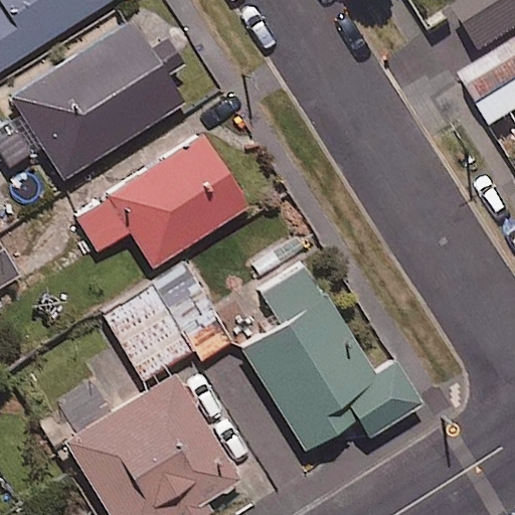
[(0,0),(0,69),(111,0),(0,0)]
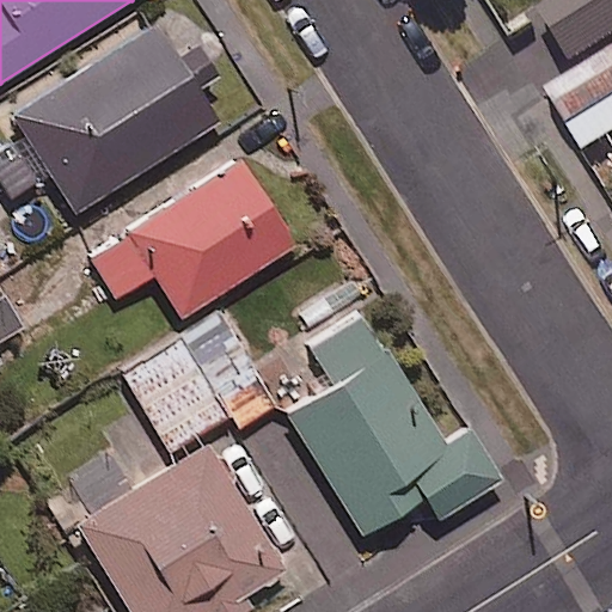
[(611,0),(567,0),(542,17),(576,71),(611,48),(611,0)]
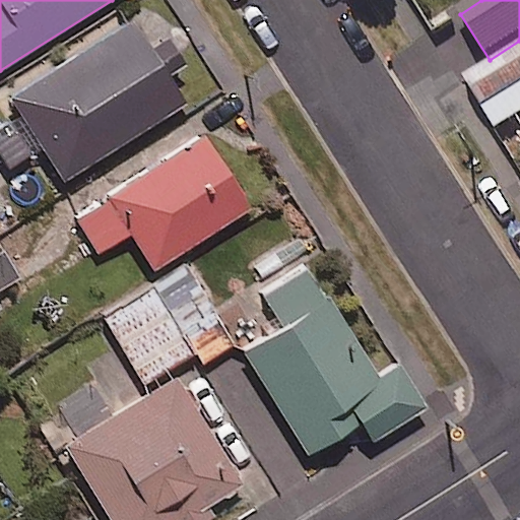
[(65,181),(185,104),(173,83),(192,71),(168,33),(148,45),(129,15),(8,93),(65,181)]
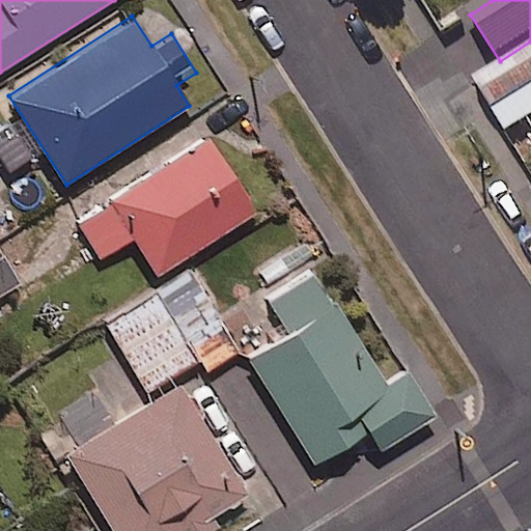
[(530,54),(479,86),(509,137),(530,123),(530,54)]
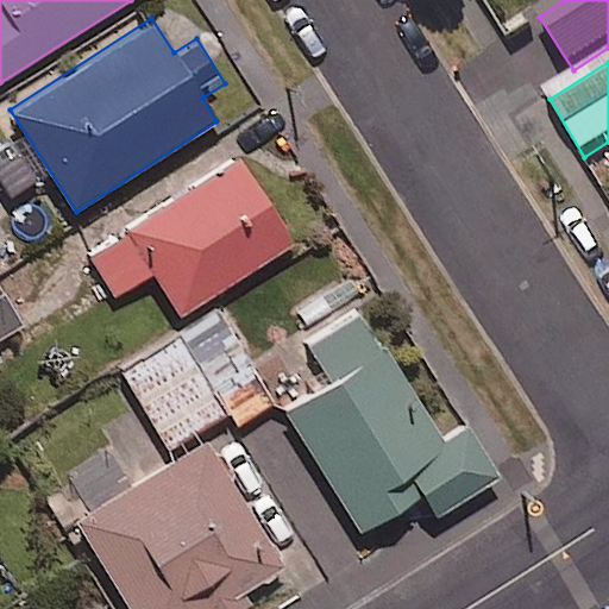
[(293,245),(240,162),(89,256),(114,296),(154,271),(181,315),(293,245)]
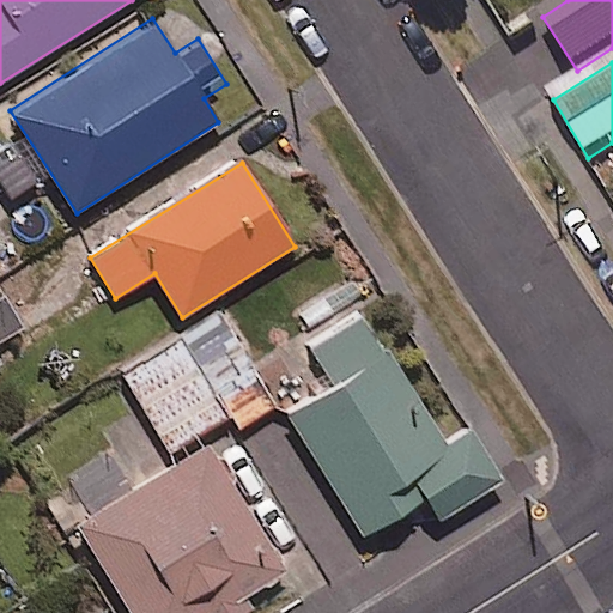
[(0,302),(0,360),(2,360),(0,357),(0,343),(18,332),(0,302)]
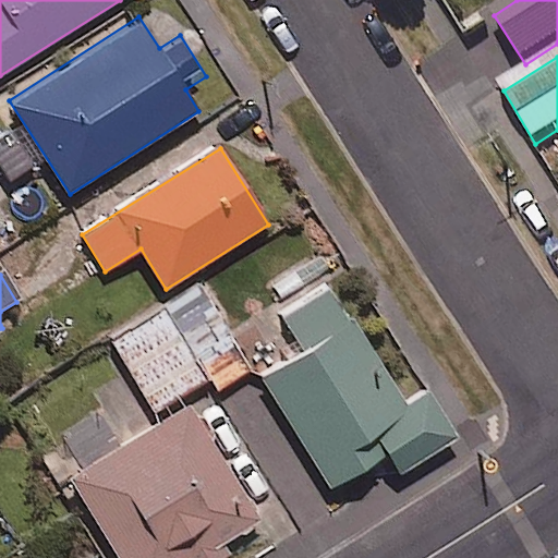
[(251,370),(202,288),(112,341),(155,411),(210,377),(217,389),(251,370)]
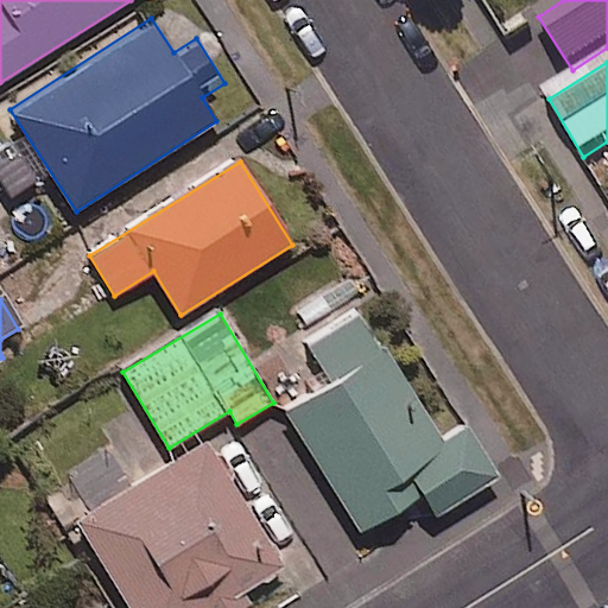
[(442,442),(361,314),(309,346),(331,382),(284,412),(361,534),(422,496),(435,518),(499,477),(467,426),(442,442)]
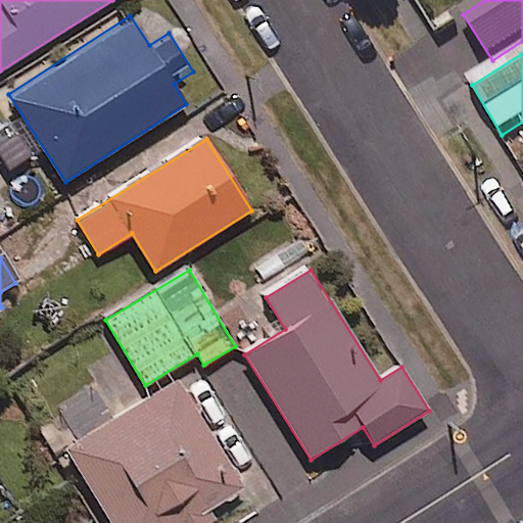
[(244,489),(180,382),(66,449),(110,522),(208,522),(215,520),(208,511),(244,489)]
